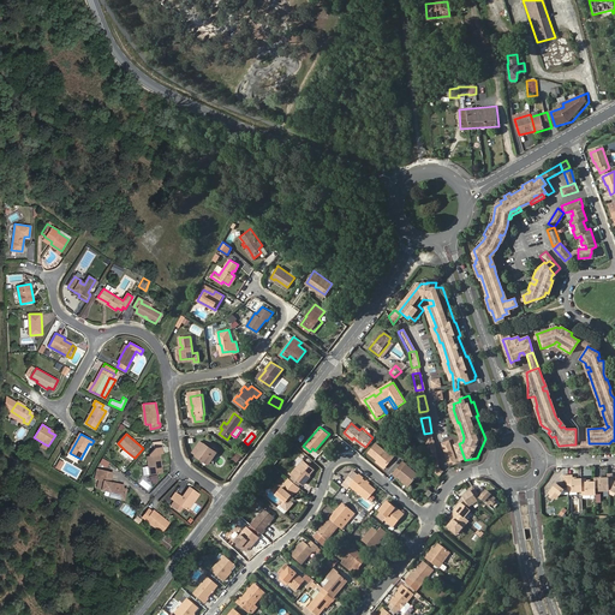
[(430,469),(433,467),(439,467),(434,440),(433,440),(425,441),(427,446),(430,469)]
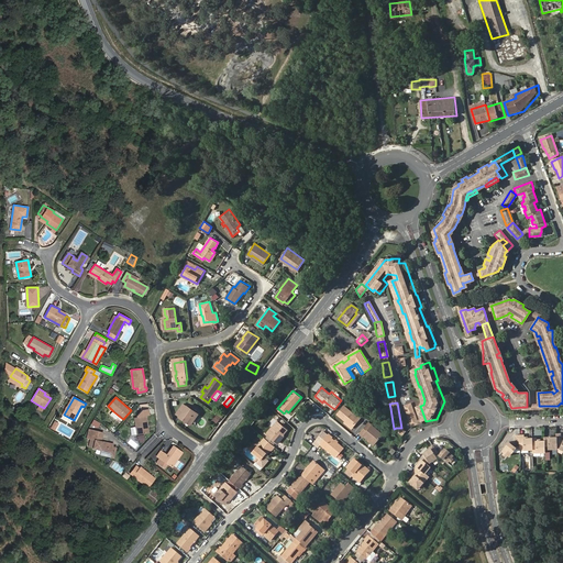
[(407,416),(415,414),(411,403),(404,405),(407,416)]
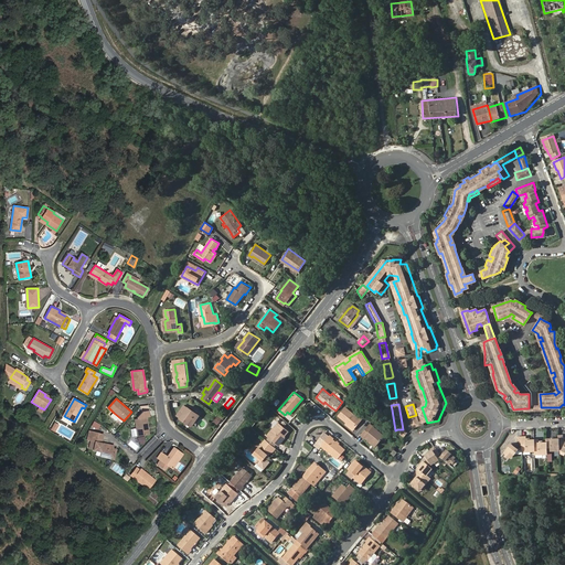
[(189,419),(193,424),(200,415),(184,405),(178,416),(187,422),(189,419)]
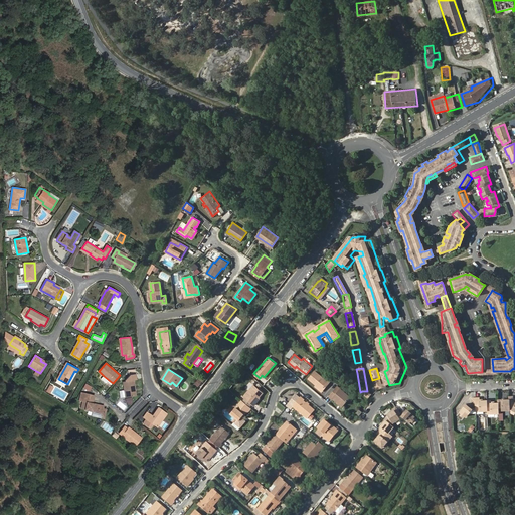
[(308,378),(316,384),(321,389),(328,381),(328,382),(331,379),(325,374),(322,377),(315,370),(308,378)]
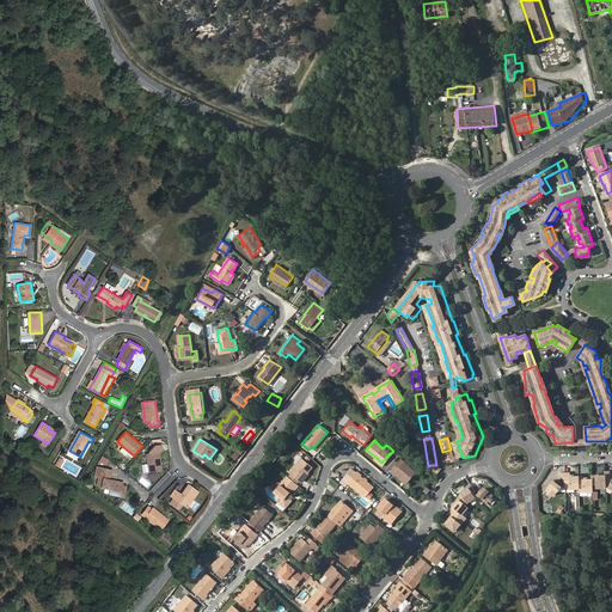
[(236,446),(228,456),(236,460),(243,451),(236,446)]
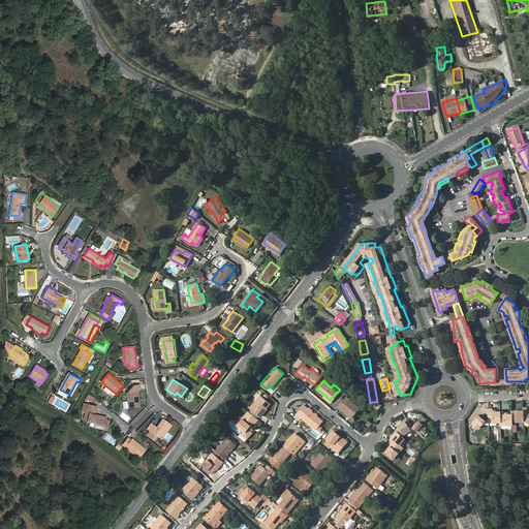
[(385,401),(393,398),(392,395),(390,389),(382,391),(385,401)]
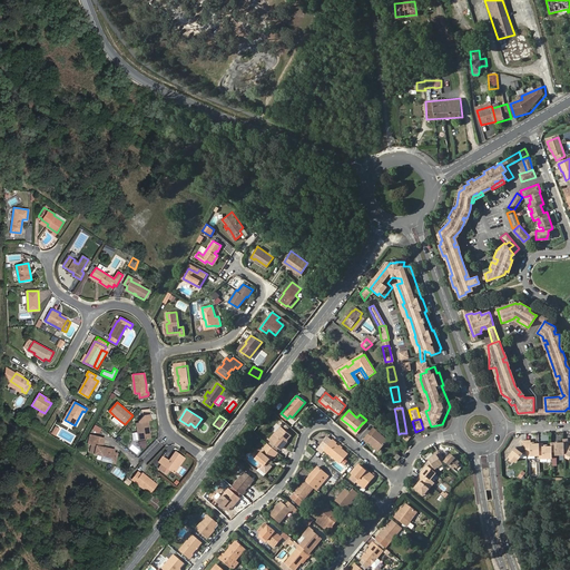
[(136,422),(139,440),(150,438),(148,421),(136,422)]
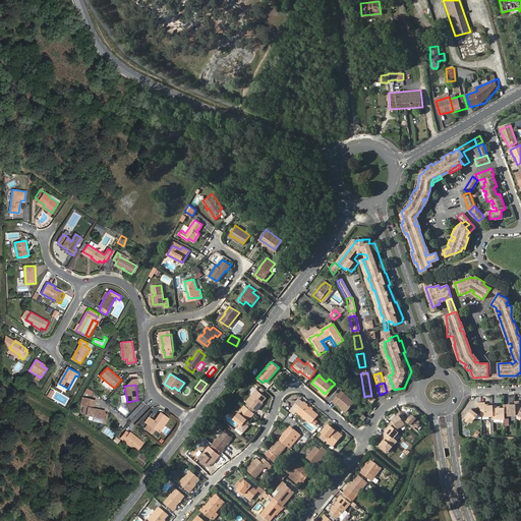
[(256,390),(246,401),(256,409),(263,403),(261,402),(266,397),(256,390)]
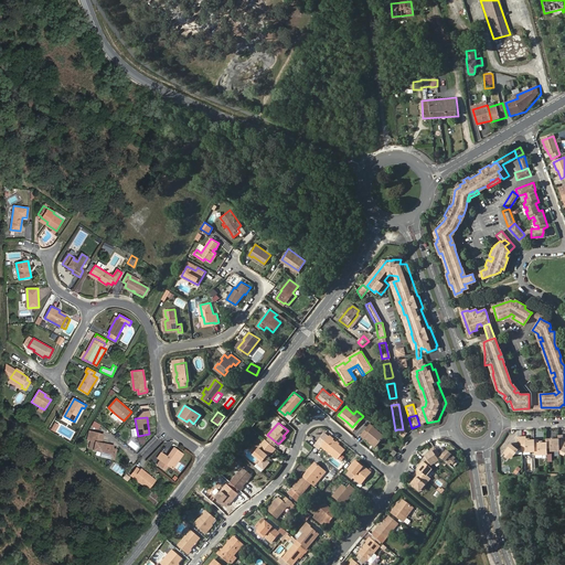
[(384,435),(370,423),(360,434),(364,437),(365,436),(376,445),(384,435)]
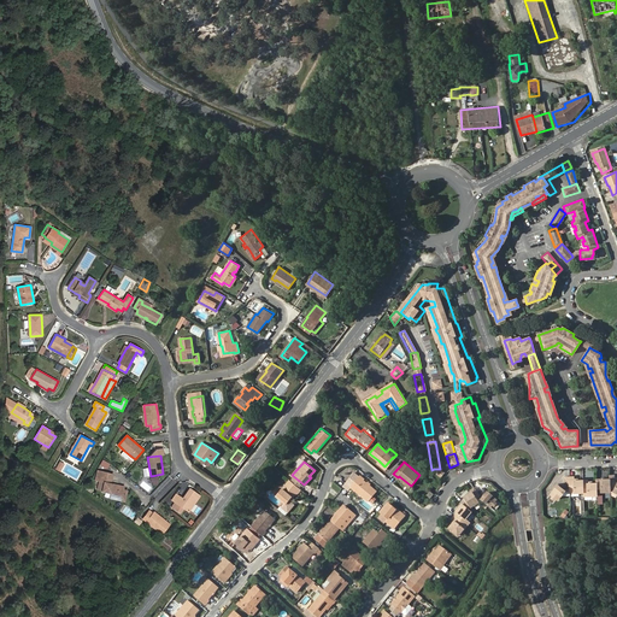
[(129,489),(124,489),(113,487),(115,483),(112,483),(113,474),(104,471),(103,472),(101,481),(101,482),(105,482),(103,492),(107,492),(111,493),(111,498),(123,500),(124,494),(128,495),(129,489)]
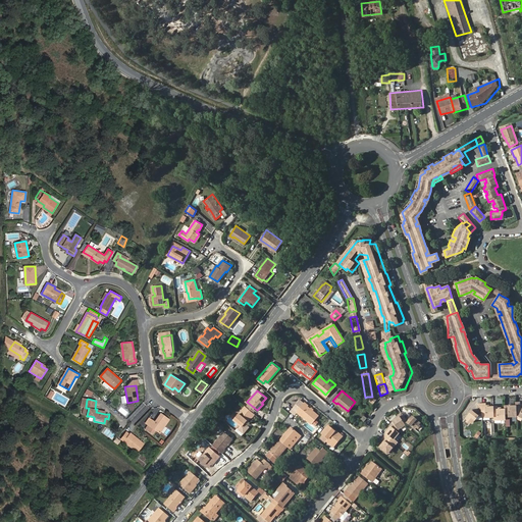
[(308,407),(304,404),(301,401),(294,409),(312,424),(319,415),(313,411),(310,409),(308,407)]
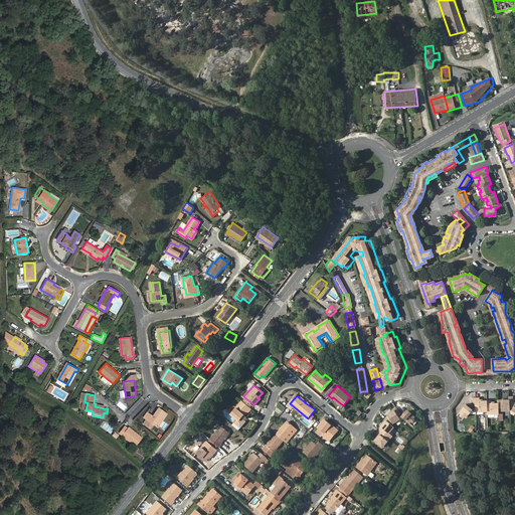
[(333,397),(332,398),(342,406),(343,405),(333,397)]
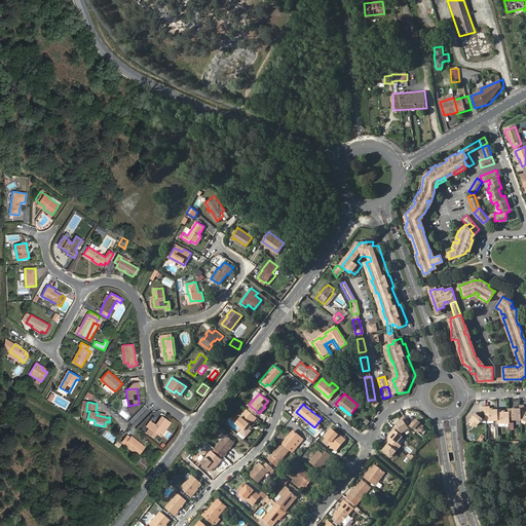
[(485,414),(485,421),(493,420),(493,418),(496,418),(496,410),(492,410),(489,410),(489,408),(488,407),(485,407),(485,414)]
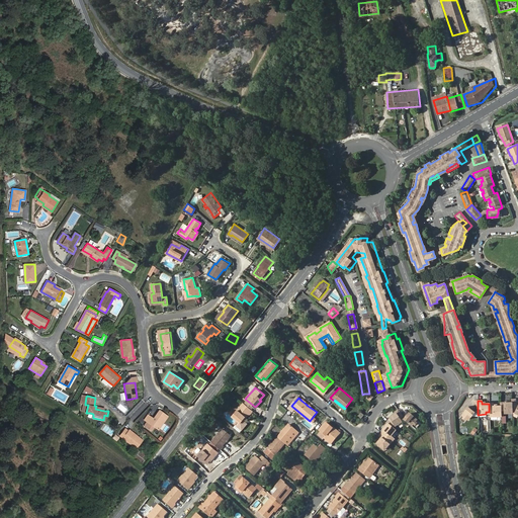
[(250,414),(253,411),(243,403),(233,416),(239,421),(234,427),(240,432),(247,424),(242,420),(243,419),(245,417),(249,412),(250,414)]
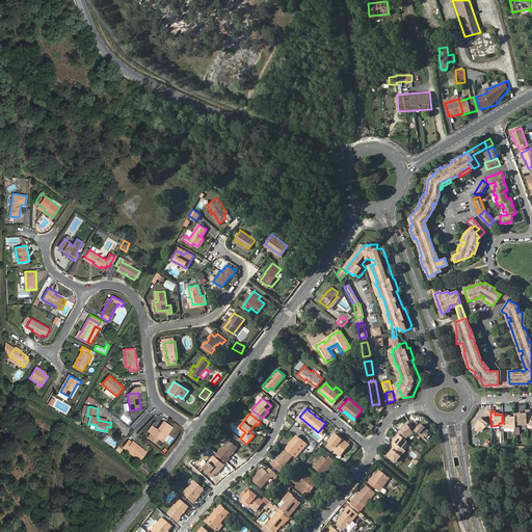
[(523,424),(526,424),(526,423),(526,418),(525,414),(521,414),(519,414),(513,414),(514,417),(514,422),(517,421),(517,422),(522,423),(523,424)]
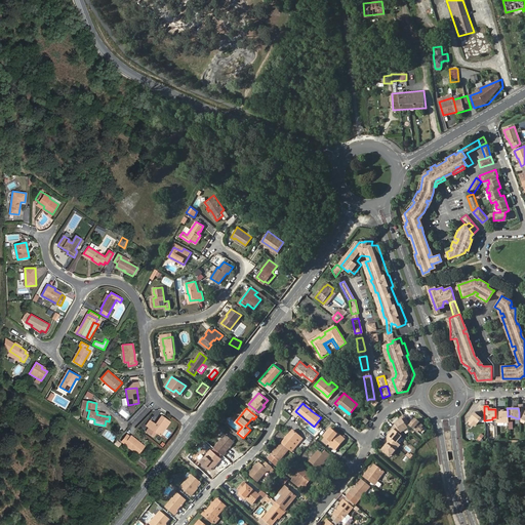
[(496,419),(496,422),(503,421),(503,420),(508,420),(508,416),(508,411),(503,412),(499,412),(499,410),(499,409),(495,409),(495,417),(496,419)]
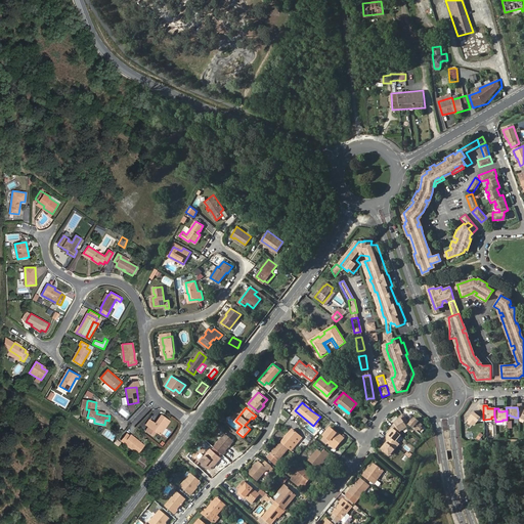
[(470,423),(472,425),(474,426),(477,422),(477,423),(480,418),(478,416),(476,415),(474,412),(471,417),(471,418),(468,422),(470,423)]
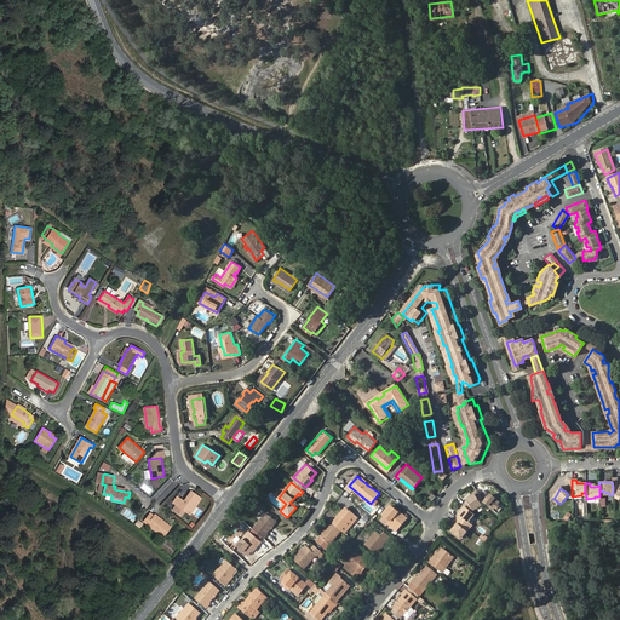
[(179,498),(176,504),(172,510),(181,516),(184,510),(189,514),(200,498),(190,491),(183,500),(179,498)]
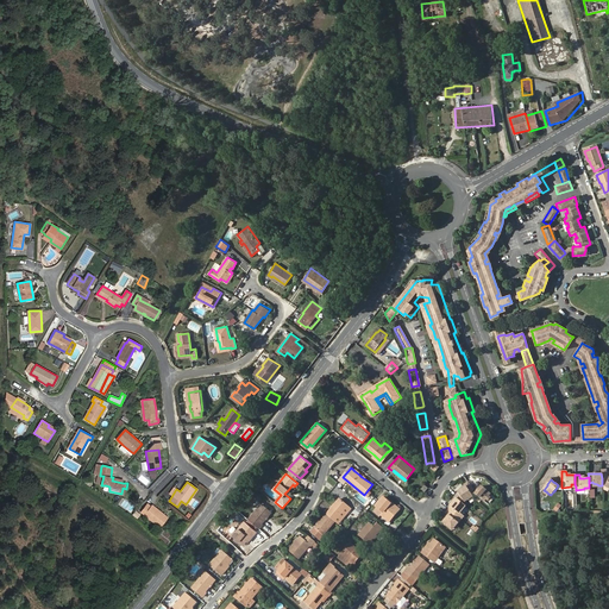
[(458,491),(453,497),(454,497),(456,498),(460,503),(463,500),(466,497),(468,500),(472,496),(469,493),(464,485),(462,488),(457,490),(458,491)]
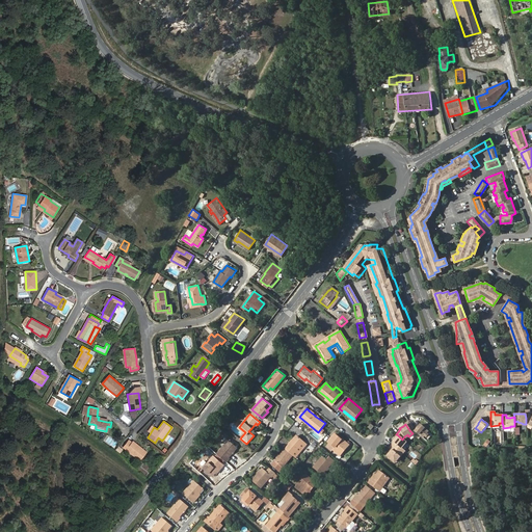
[(422,437),(424,435),(426,433),(427,431),(424,428),(424,427),(420,424),(418,426),(416,429),(415,430),(414,431),(418,434),(419,434),(422,437)]
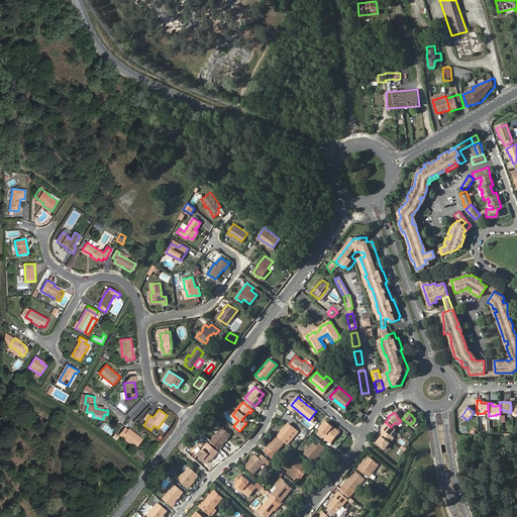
[(331,427),(325,421),(319,429),(320,430),(317,433),(322,437),(323,436),(330,442),(339,431),(332,426),(331,427)]
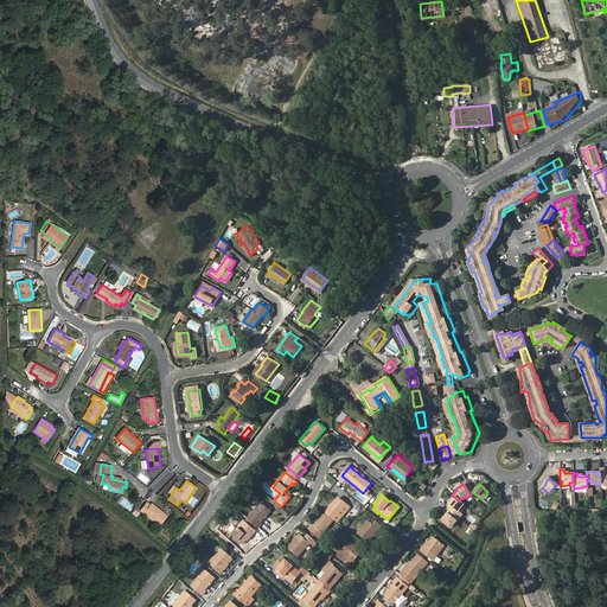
[(338,497),(326,512),(334,519),(338,522),(350,506),(338,497)]
